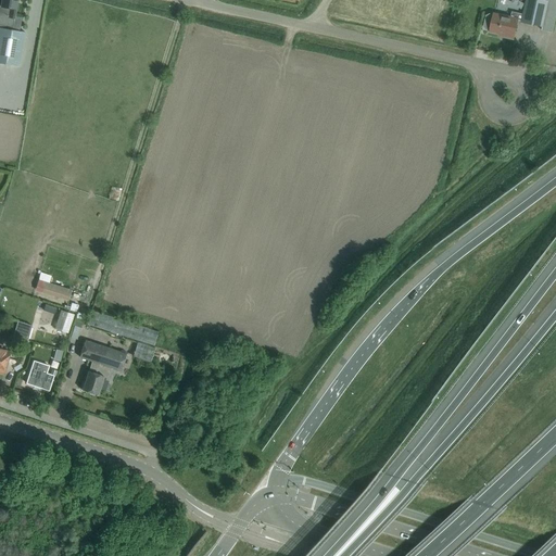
[(25,33),(17,30),(20,19),(14,17),(17,0),(15,0),(1,0),(1,7),(0,5),(0,63),(19,66),(25,33)]
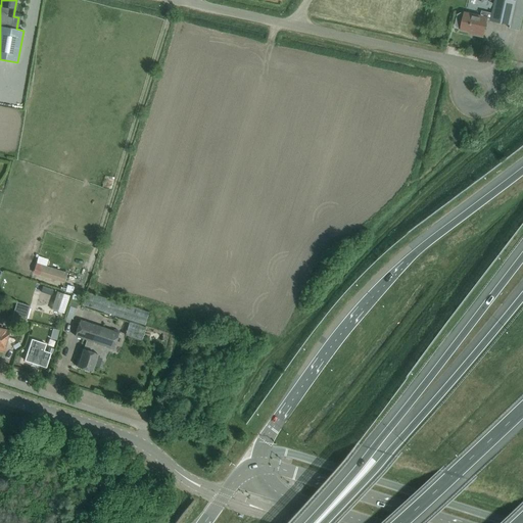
[(522,14),(522,0),(494,0),(492,13),(488,12),(486,18),(490,19),(490,20),(511,25),(510,29),(520,31),(522,14)]
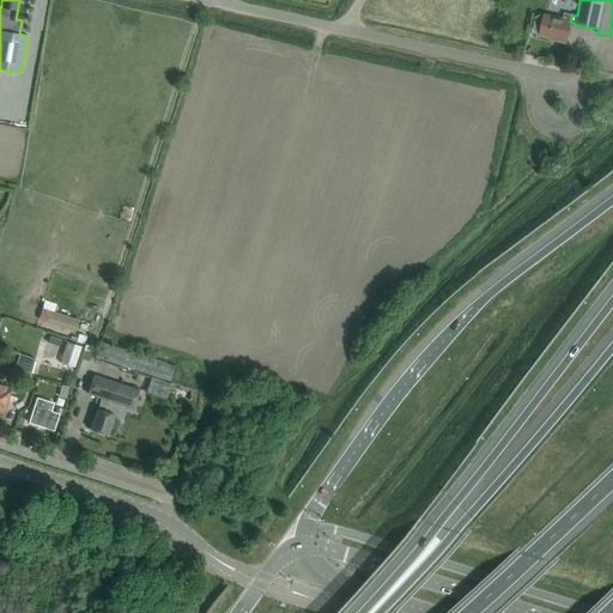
[(565,43),(570,22),(572,14),(564,12),(563,18),(545,14),(544,16),(539,16),(536,17),(533,29),(535,31),(540,32),(540,35),(557,38),(556,41),(565,43)]
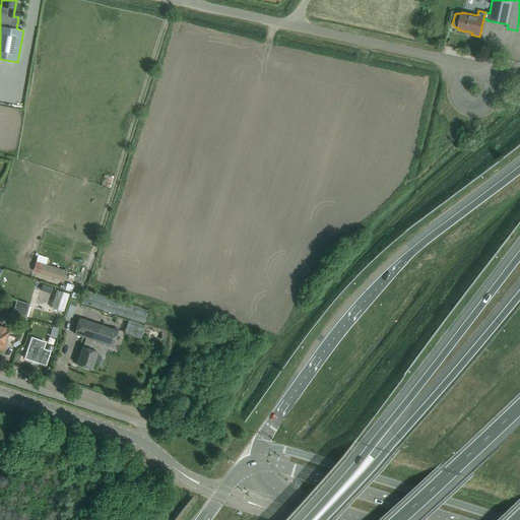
[(67,271),(43,264),(40,274),(64,281),(67,271)]
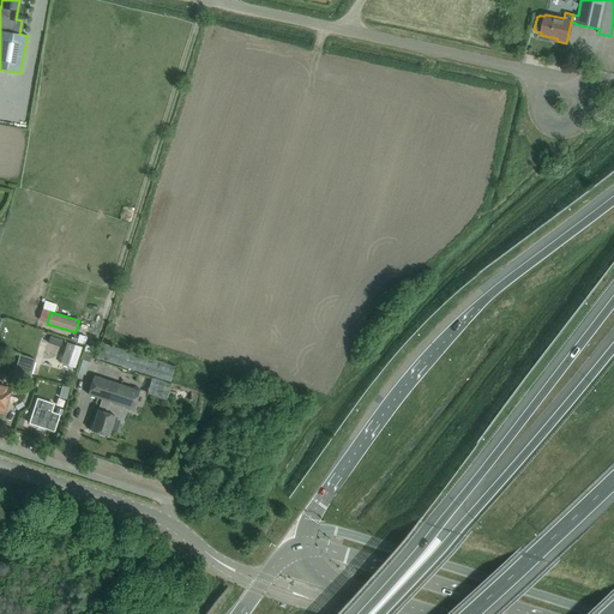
[(65,366),(79,371),(86,349),(71,345),(65,366)]
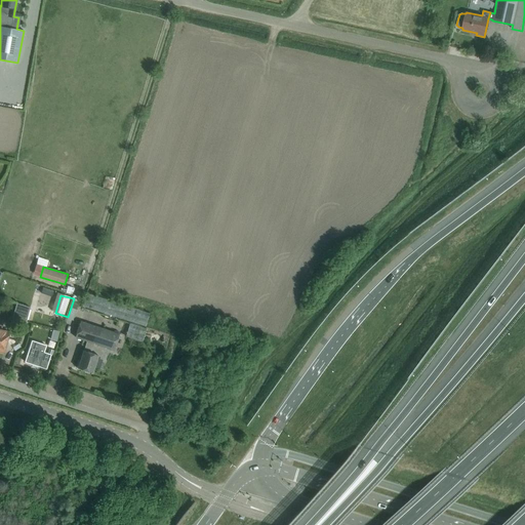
[(90,296),(86,309),(148,327),(151,315),(90,296)]
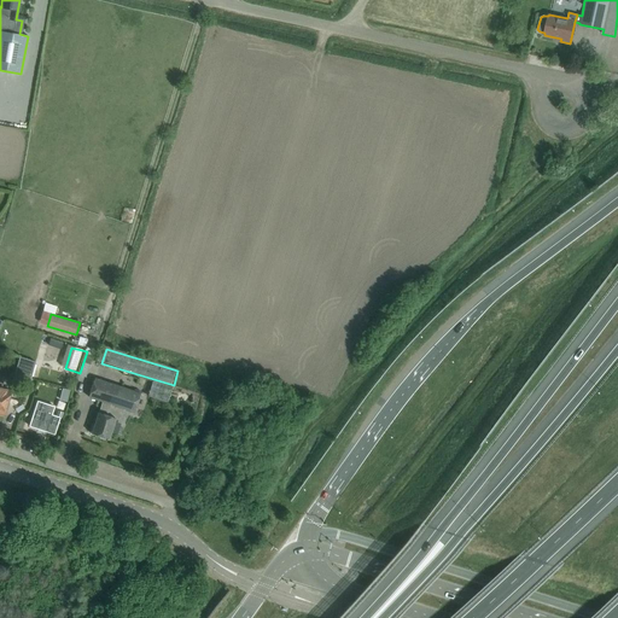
[(35,362),(19,356),(16,369),(23,372),(22,375),(30,378),(35,362)]
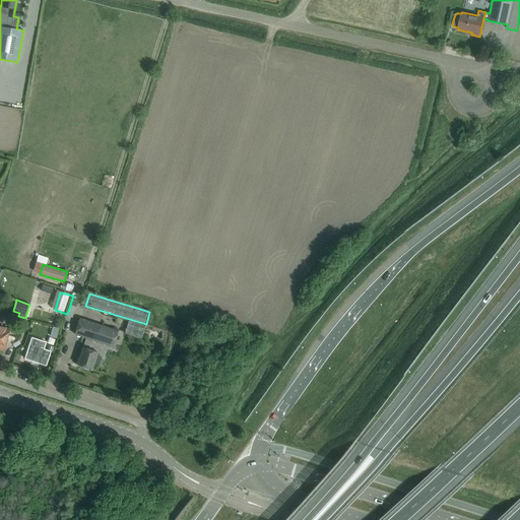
[(86,337),(77,365),(91,370),(96,351),(89,349),(93,340),(113,346),(118,331),(79,318),(74,334),(86,337)]
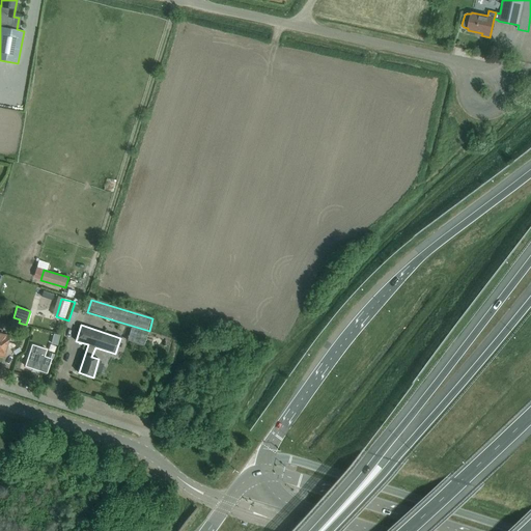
[(131,327),(127,340),(144,346),(148,333),(131,327)]
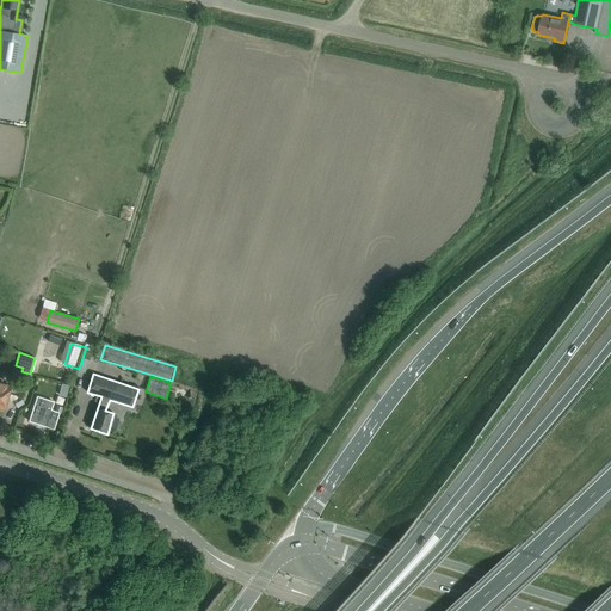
[(0,408),(4,409),(10,386),(0,383),(0,408)]
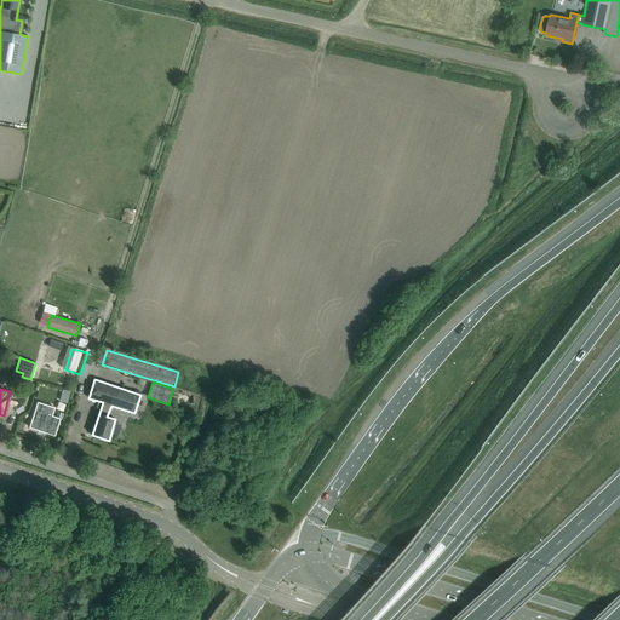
[(62,390),(59,401),(67,403),(70,391),(62,390)]
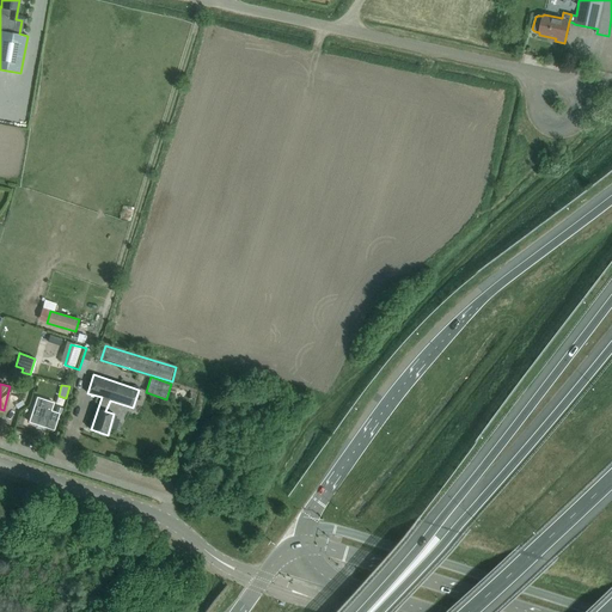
[(37,397),(29,422),(54,430),(59,414),(51,410),(54,403),(37,397)]
